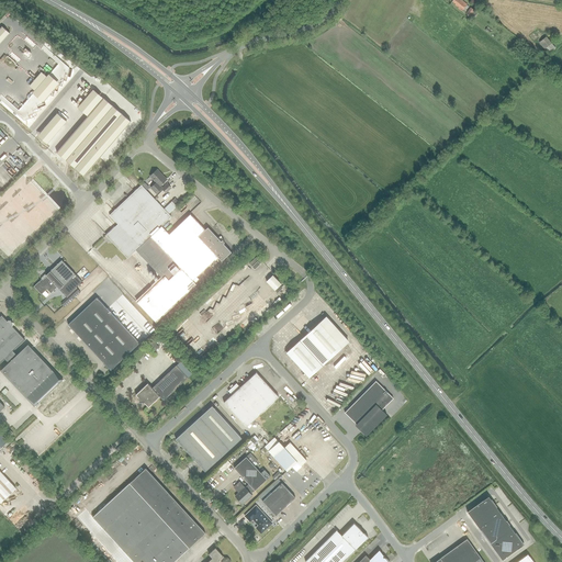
[(462,12),(467,4),(461,0),(452,0),(452,1),(456,4),(454,4),(458,8),(462,12)]
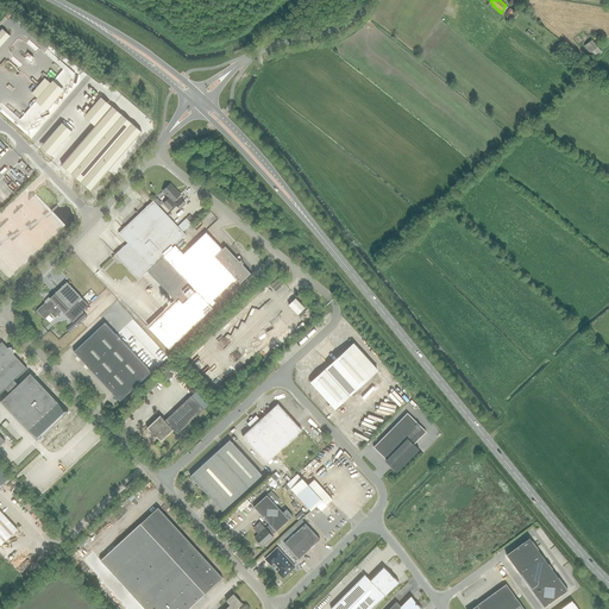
[(5,31),(0,36),(0,48),(11,36),(5,31)]
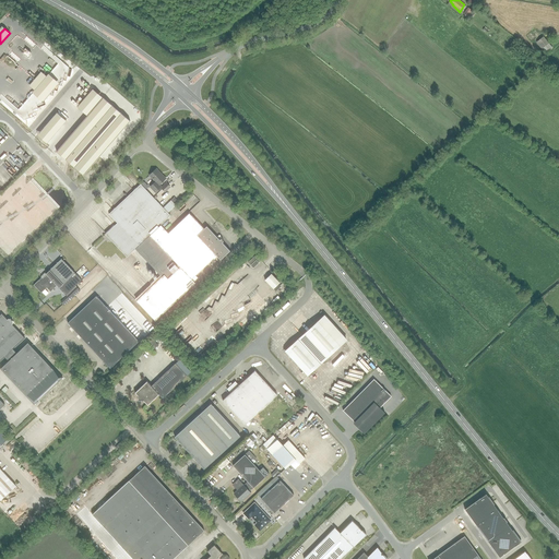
[(552,48),(543,36),(536,42),(545,54),(552,48)]
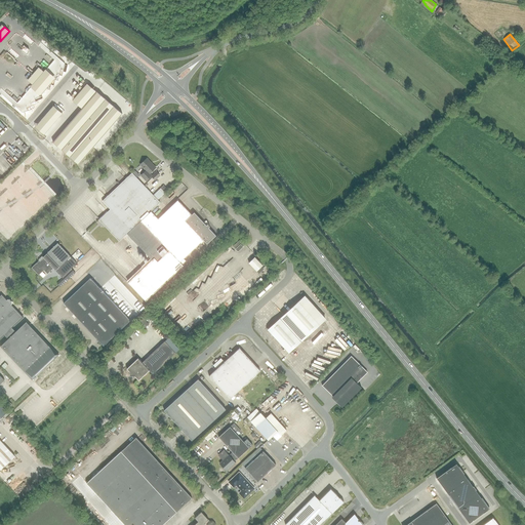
[(1,88),(0,89),(0,92),(23,113),(28,111),(27,108),(32,106),(31,104),(36,102),(35,98),(40,96),(39,93),(42,95),(47,89),(45,87),(47,87),(49,82),(51,83),(53,78),(55,78),(56,73),(59,74),(61,68),(64,69),(65,64),(41,43),(38,46),(54,59),(17,103),(1,88)]
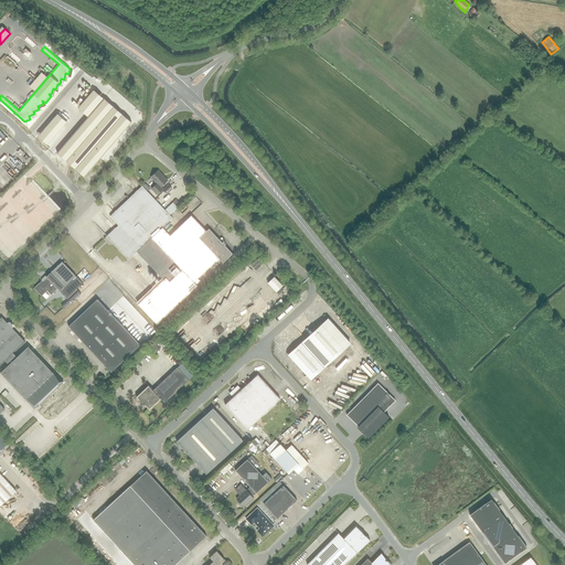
[(104,98),(56,153),(84,177),(131,123),(104,98)]
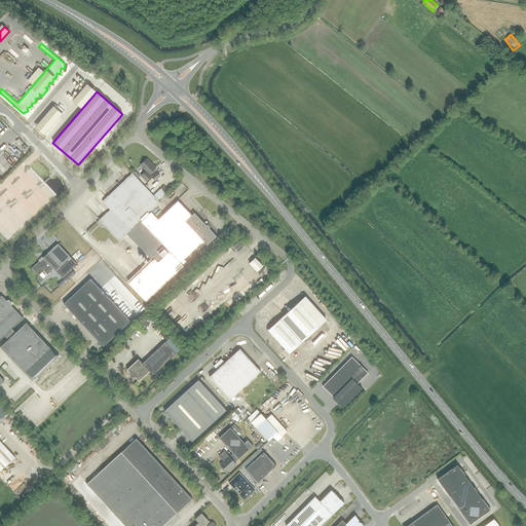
[(146,171),(144,174),(141,176),(146,181),(151,176),(149,174),(155,168),(147,159),(141,165),(146,171)]
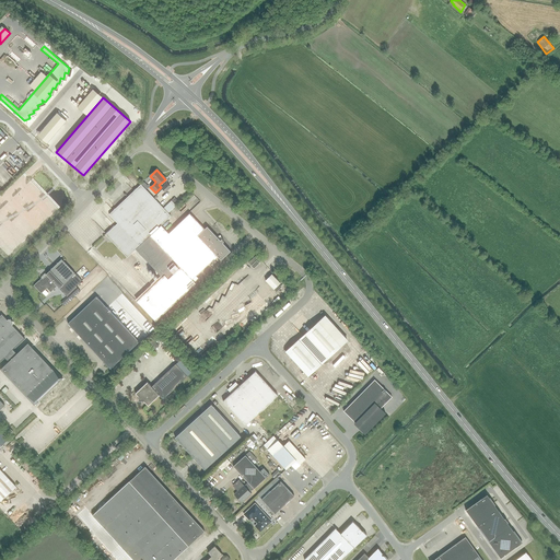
[(165,193),(171,187),(167,183),(161,188),(165,193)]
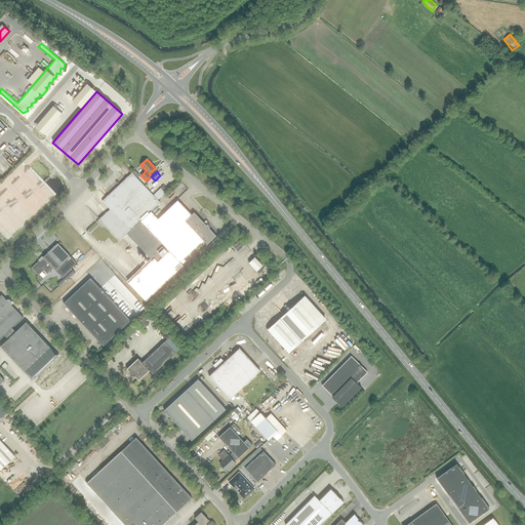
[(127,234),(151,211),(160,203),(157,200),(165,193),(164,193),(160,189),(153,195),(132,173),(103,201),(110,209),(98,219),(119,241),(127,234)]
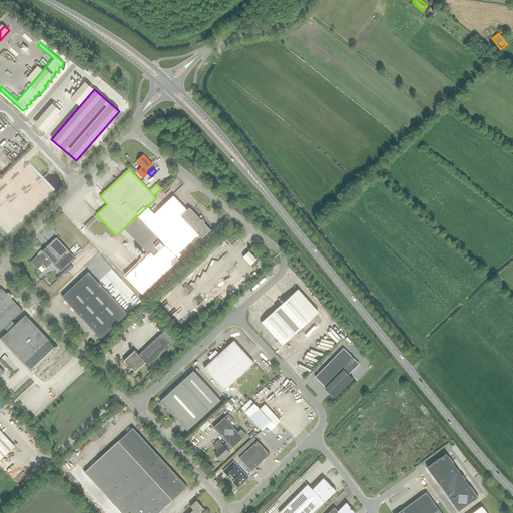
[(154,214),(147,206),(124,228),(148,253),(125,277),(142,295),(182,257),(179,252),(196,236),(198,235),(202,238),(211,230),(203,222),(205,221),(203,219),(204,218),(201,215),(198,217),(189,207),(187,210),(173,195),(154,214)]
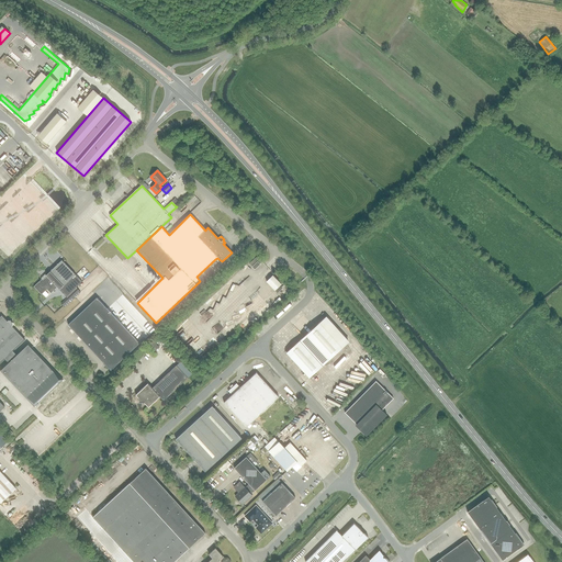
[(259,265),(262,261),(257,256),(249,263),(253,267),(257,261),(259,265)]
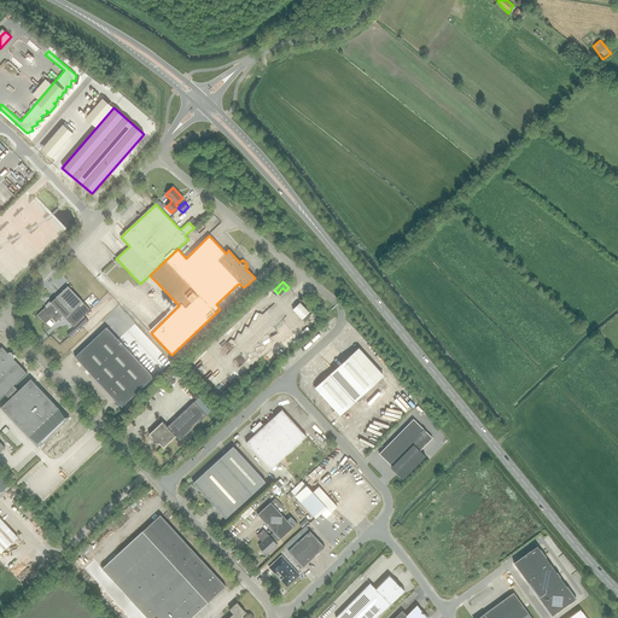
[(45,305),(46,307),(38,315),(46,324),(52,319),(56,322),(63,316),(73,326),(83,316),(91,310),(68,286),(50,303),(50,302),(45,305)]
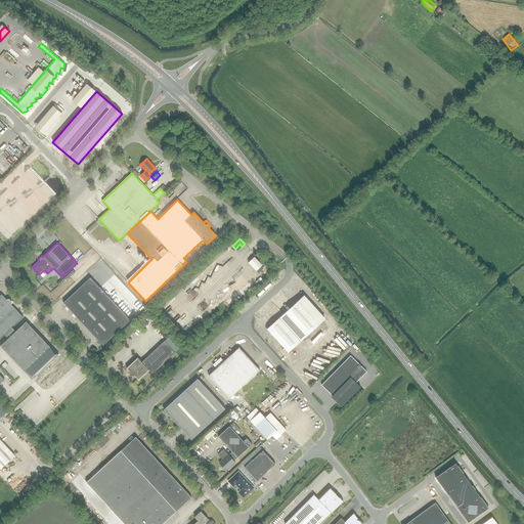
[(254,257),(249,262),(256,270),(262,265),(254,257)]
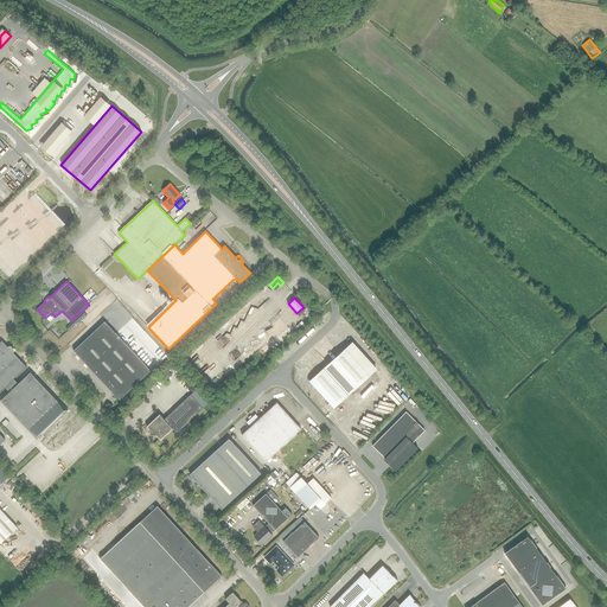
[(88,315),(82,311),(71,320),(72,323),(65,328),(70,332),(71,332),(76,326),(88,315)]
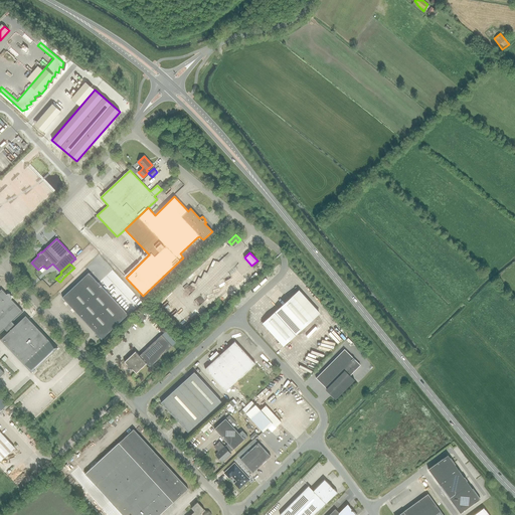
[(102,339),(128,315),(89,273),(62,298),(102,339)]
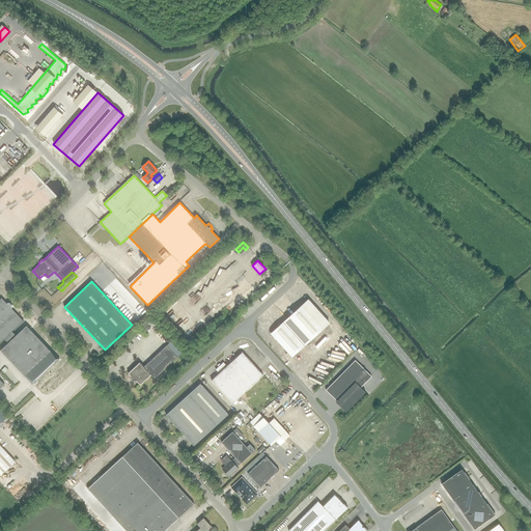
[(7,304),(2,298),(0,299),(0,342),(4,338),(8,343),(0,350),(32,384),(59,358),(28,325),(16,335),(11,331),(23,320),(11,308),(12,307),(12,305),(10,303),(7,303),(7,304)]
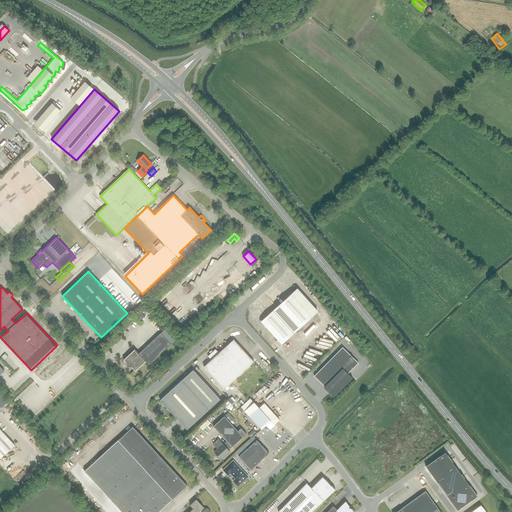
[(281,343),(317,311),(297,289),(261,321),(281,343)]
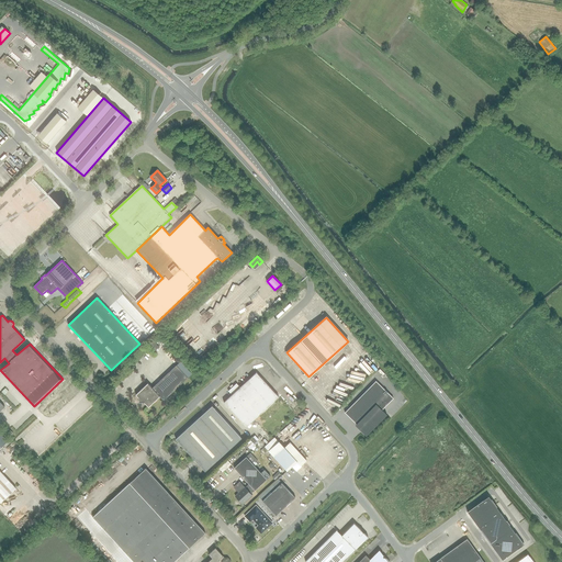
[(156,350),(160,346),(155,340),(150,345),(156,350)]
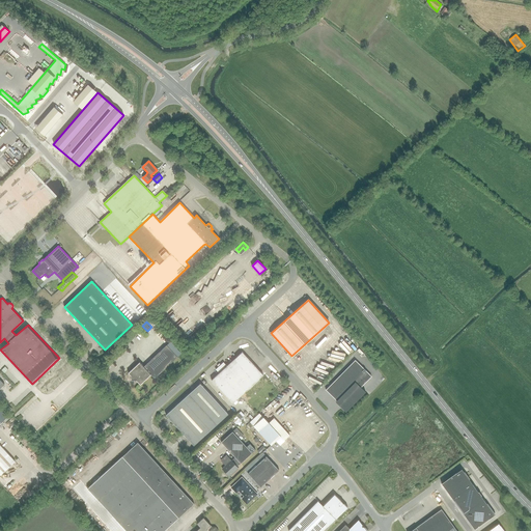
[(328,337),(317,347),(319,350),(330,339),(328,337)]
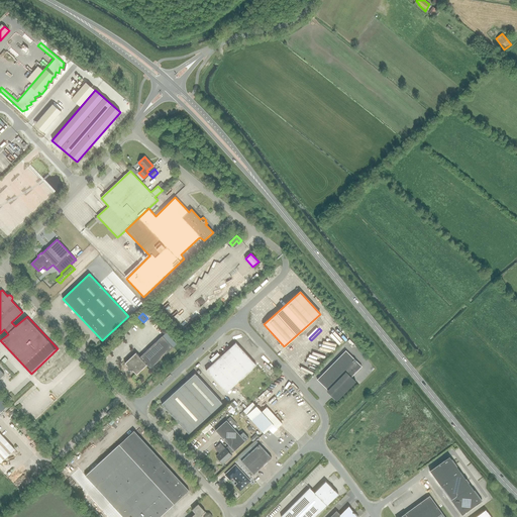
[(135,352),(124,364),(127,367),(127,370),(132,371),(136,375),(146,365),(150,369),(173,347),(162,336),(139,357),(135,352)]
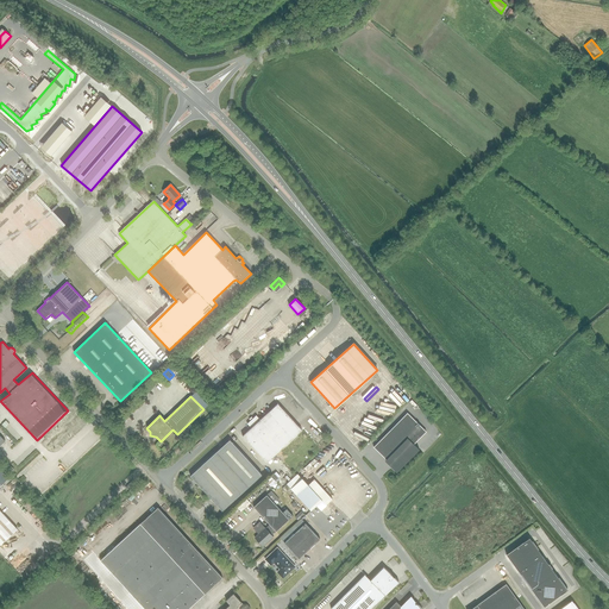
[(302,431),(277,403),(261,420),(256,415),(248,424),(251,428),(243,437),(267,463),(302,431)]
